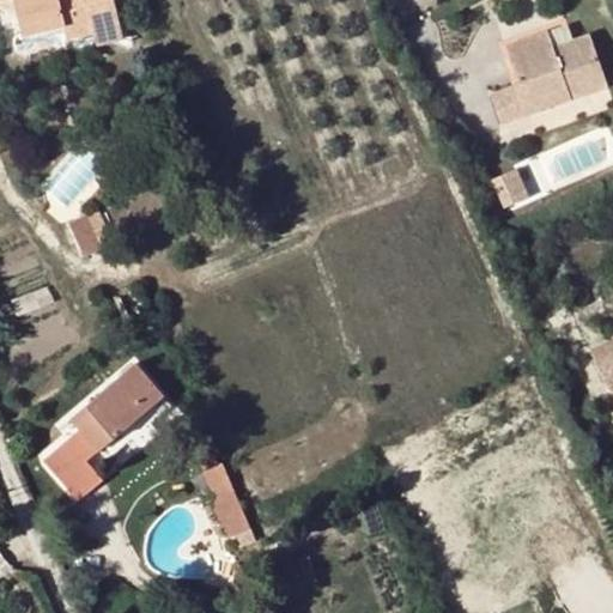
[(14,0),(22,35),(25,48),(93,34),(97,50),(123,44),(113,0),(14,0)]
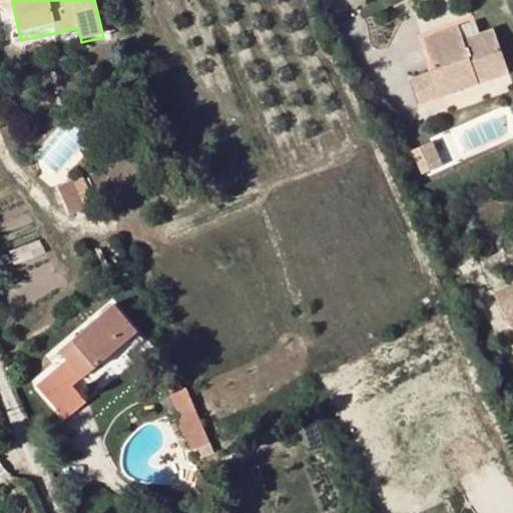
[(428,67),(407,72),(413,98),(437,91),(434,79),(468,70),(472,81),(506,72),(493,29),(460,38),(456,23),(420,33),(428,67)]
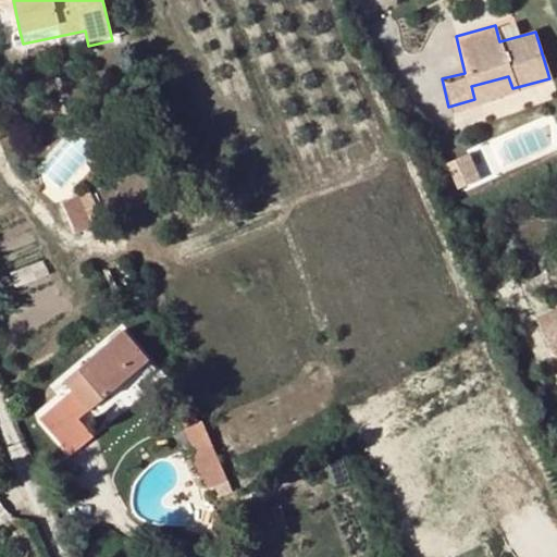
[(508,76),(471,86),(474,99),(512,88),(508,76)]
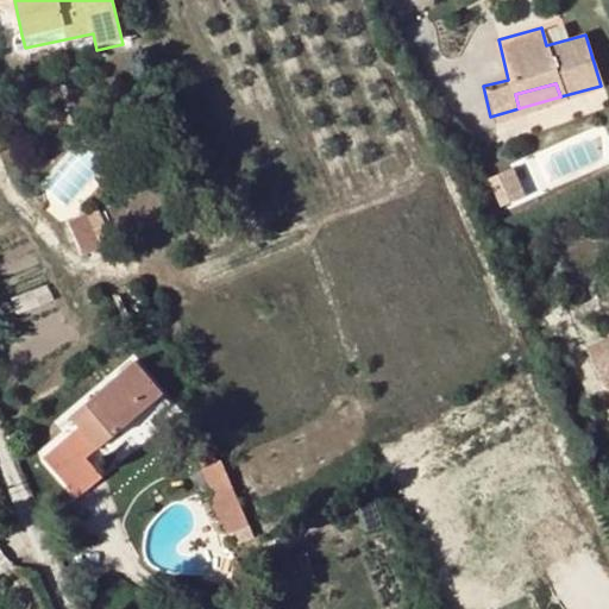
[(523,196),(510,168),(488,177),(503,206),(523,196)]
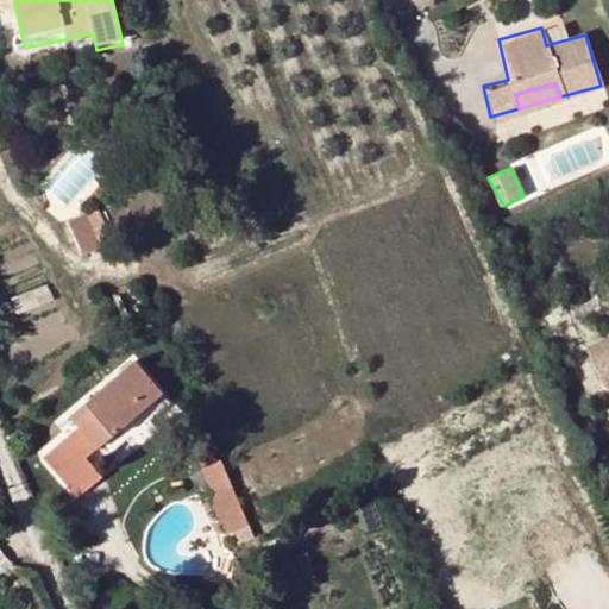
[(83,255),(95,249),(79,217),(67,224),(83,255)]
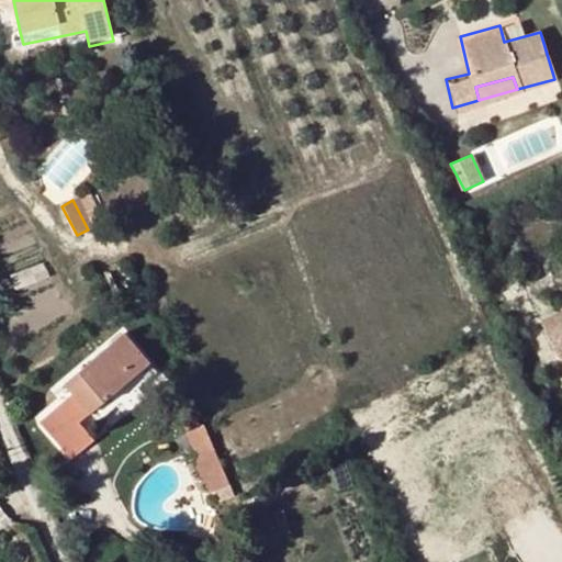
[(561,307),(544,315),(561,350),(561,349),(561,307)]
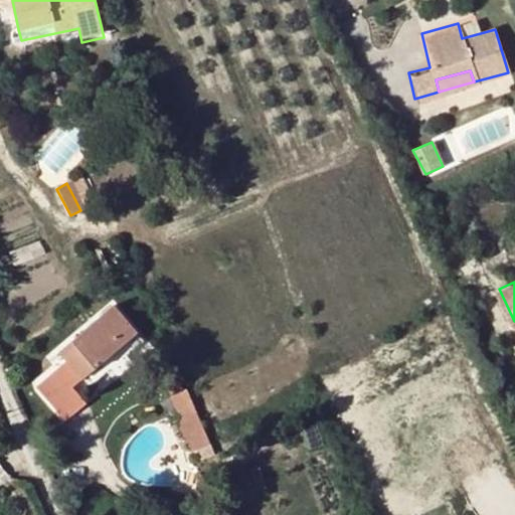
[(62,352),(86,378),(136,335),(114,308),(62,352)]
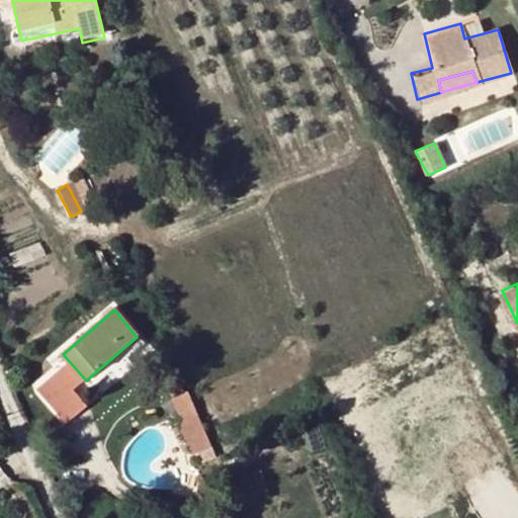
[(144,344),(137,337),(86,380),(92,389),(144,344)]
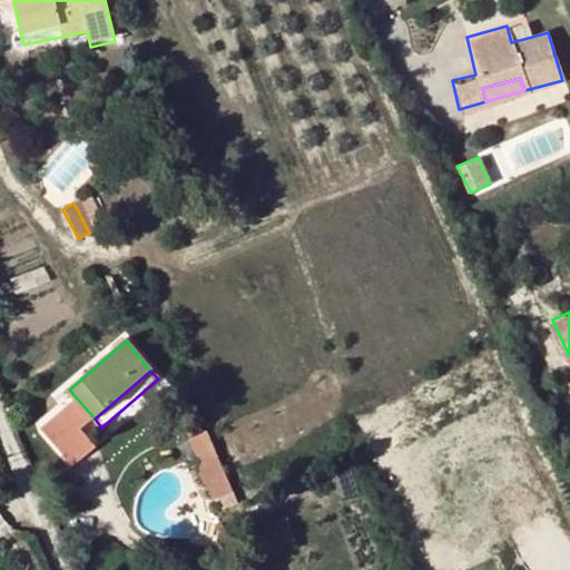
[(233,489),(217,459),(204,465),(219,495),(233,489)]
